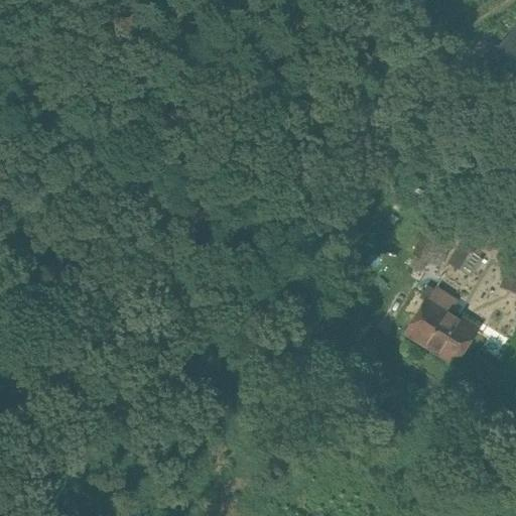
[(515,24),(504,39),(515,50),(515,24)]
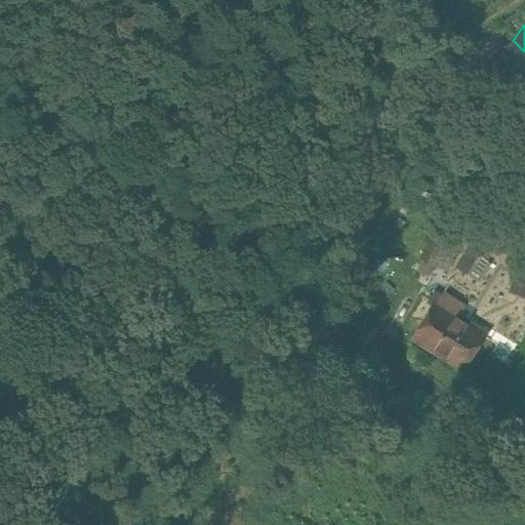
[(465,232),(439,219),(421,259),(448,272),(465,232)]
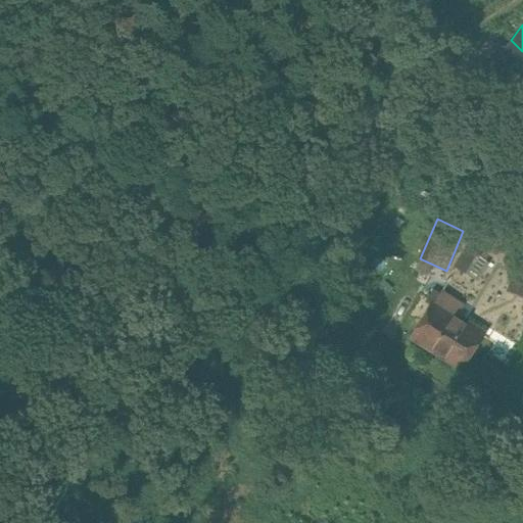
[(457,265),(468,271),(478,253),(468,247),(457,265)]
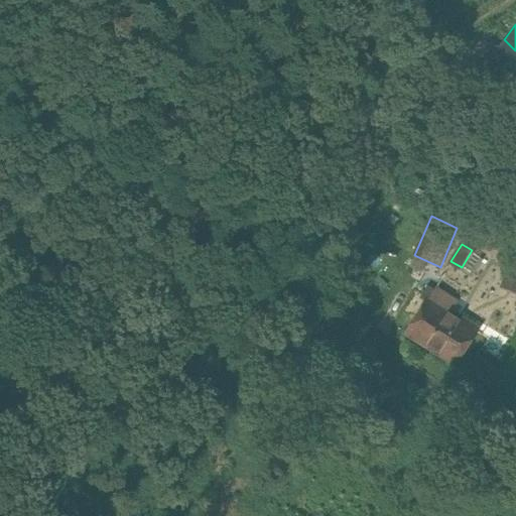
[(484,258),(472,250),(462,267),(474,275),(484,258)]
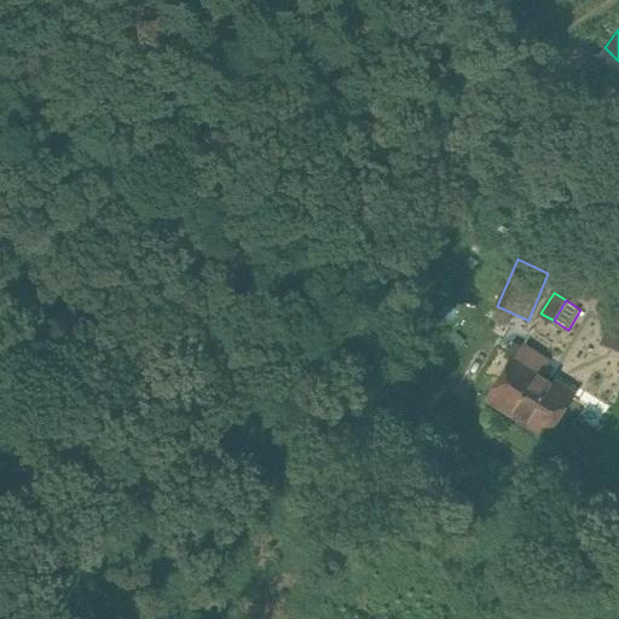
[(618,329),(609,325),(602,342),(618,348),(618,329)]
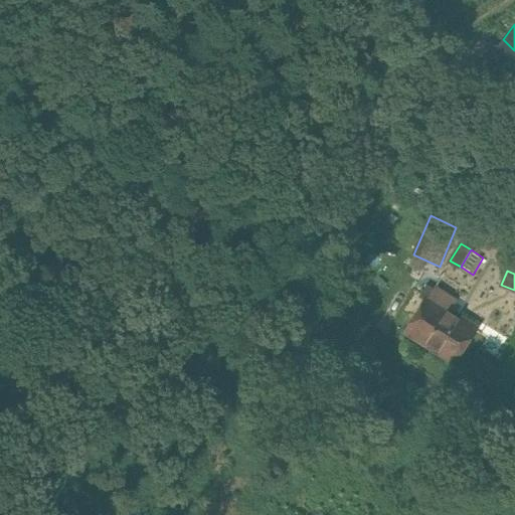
[(477,328),(449,311),(455,301),(436,289),(430,298),(439,305),(417,338),(455,362),(477,328)]
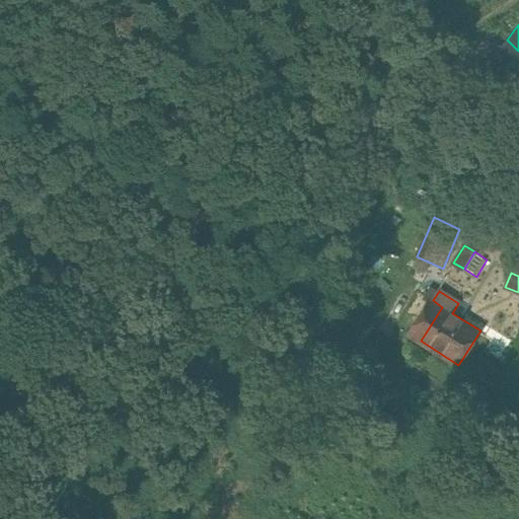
[(432,300),(411,335),(421,341),(442,307),(433,300),(432,300)]
